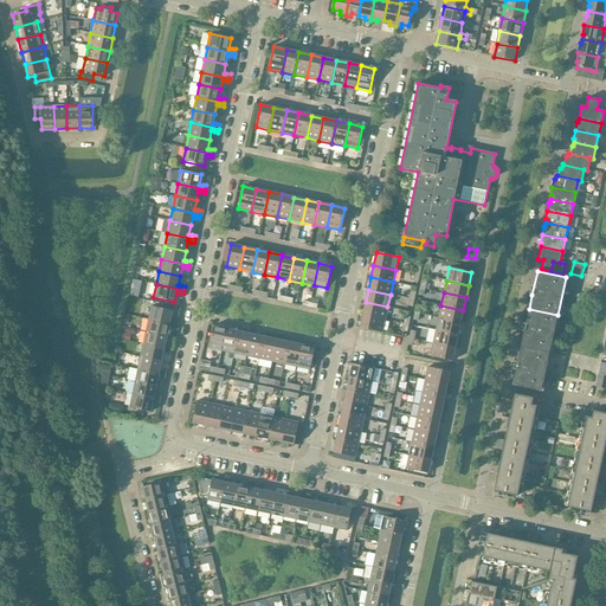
[(387,307),(366,302),(362,315),(385,320),(387,307)]
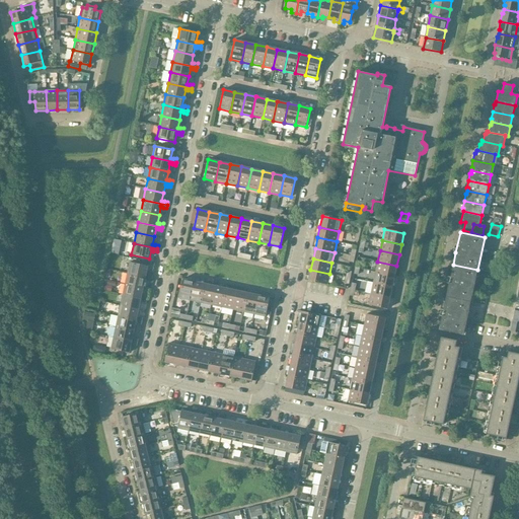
[(396,266),(377,262),(375,272),(394,277),(396,266)]
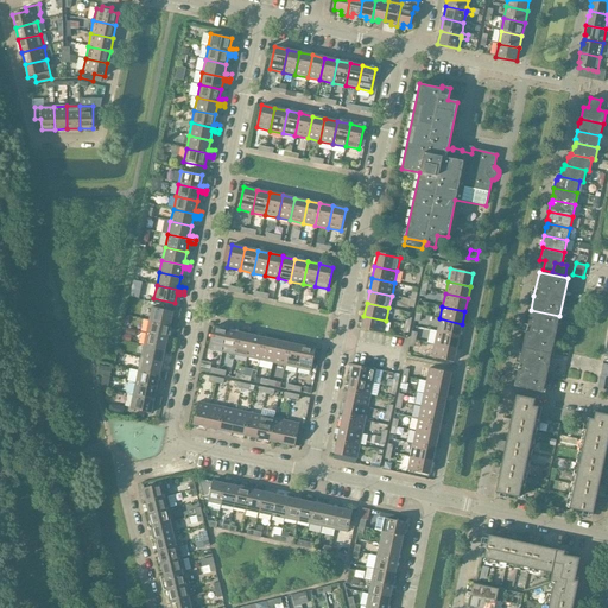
[(173,311),(152,308),(149,321),(177,327),(178,322),(173,322),(173,323),(171,322),(173,311)]
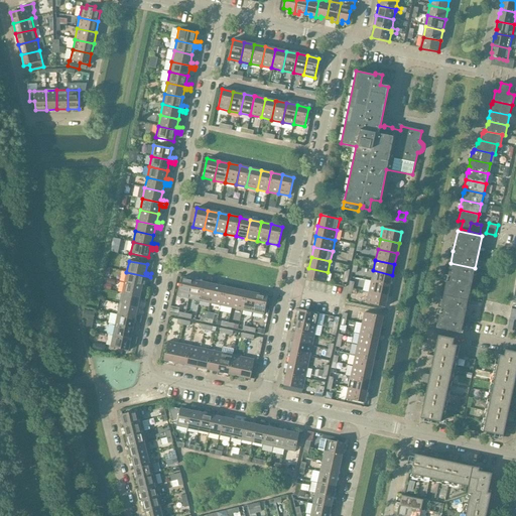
[(450,263),(443,295),(468,300),(475,268),(450,263)]
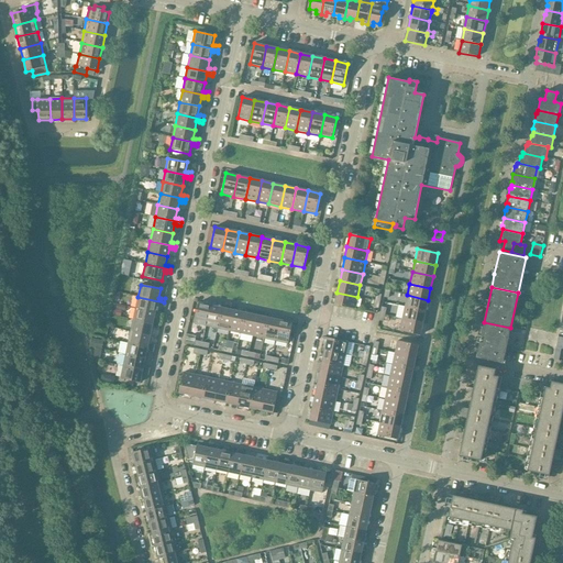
[(357,297),(337,293),(334,305),(355,309),(357,297)]
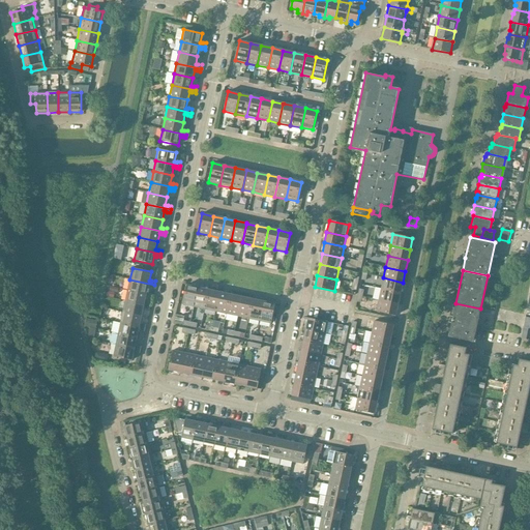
[(403,283),(383,277),(381,289),(401,293),(403,283)]
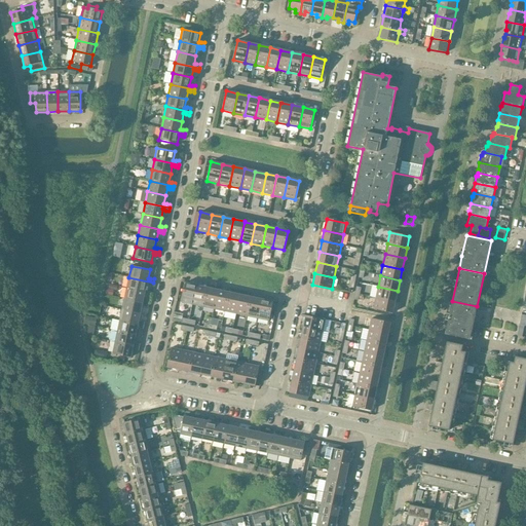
[(153,283),(128,277),(126,288),(145,292),(147,284),(149,284),(149,285),(152,286),(153,283)]
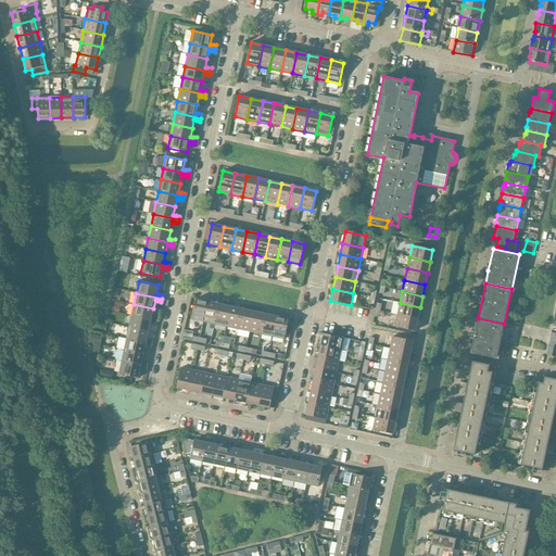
[(207,302),(196,299),(191,319),(203,323),(207,302)]
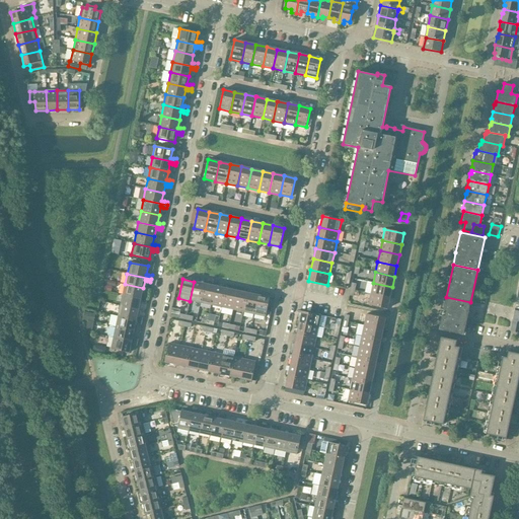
[(205,284),(194,282),(190,301),(201,303),(205,284)]
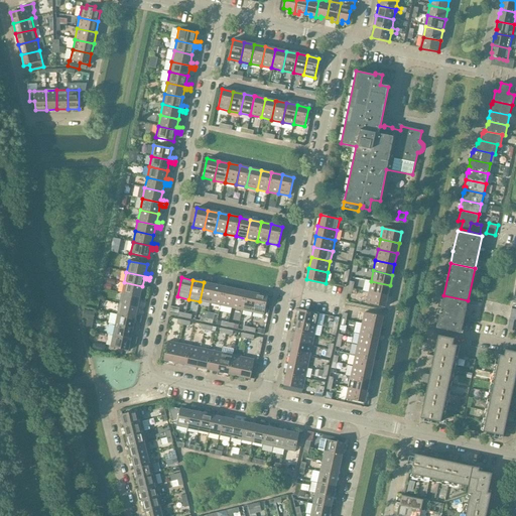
[(390,285),(371,281),(369,292),(387,296),(390,285)]
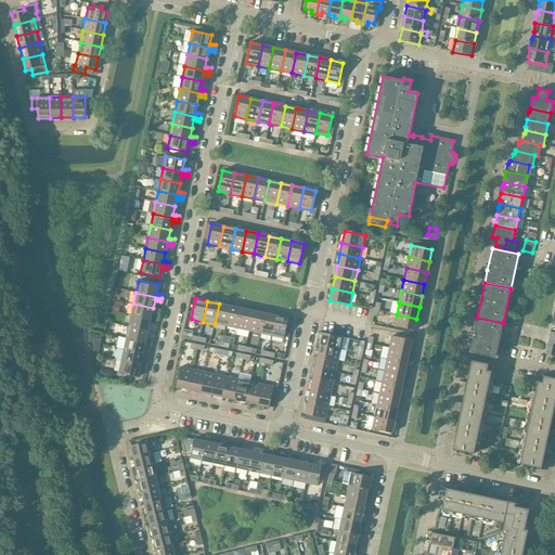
[(153,308),(133,304),(131,315),(157,321),(157,318),(154,317),(153,318),(151,317),(153,308)]
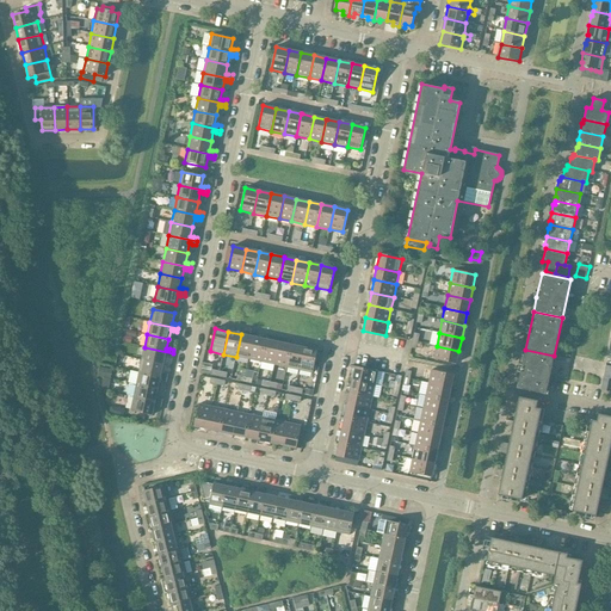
[(253,337),(241,334),(236,357),(248,359),(253,337)]
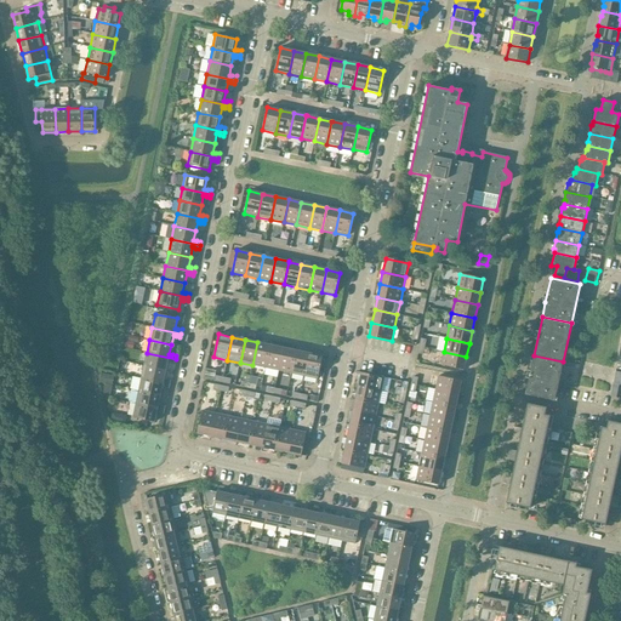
[(271,346),(257,342),(252,365),(266,368),(271,346)]
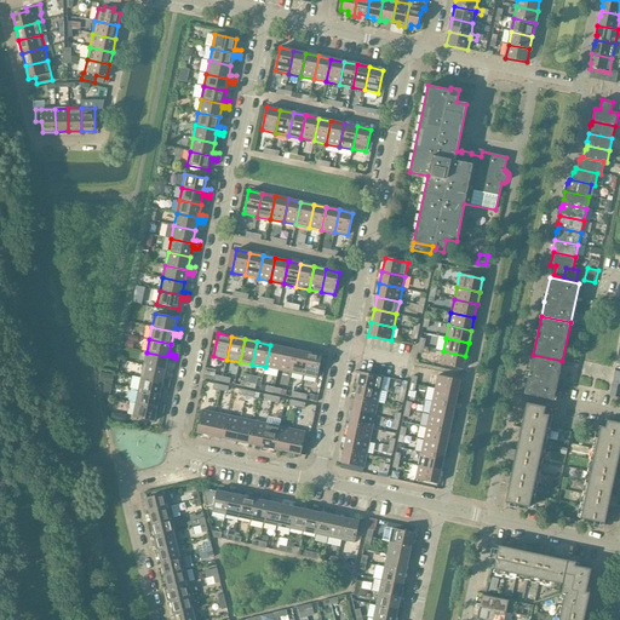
[(277,371),(282,348),(270,345),(265,367),(277,371)]
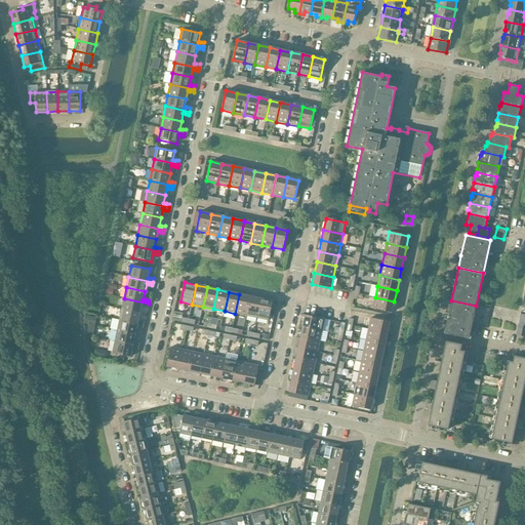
[(246,316),(250,296),(239,294),(235,314),(246,316)]
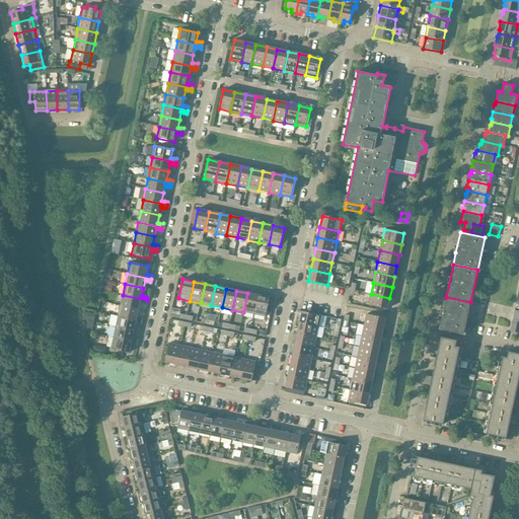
[(254,314),(258,295),(247,293),(243,312),(254,314)]
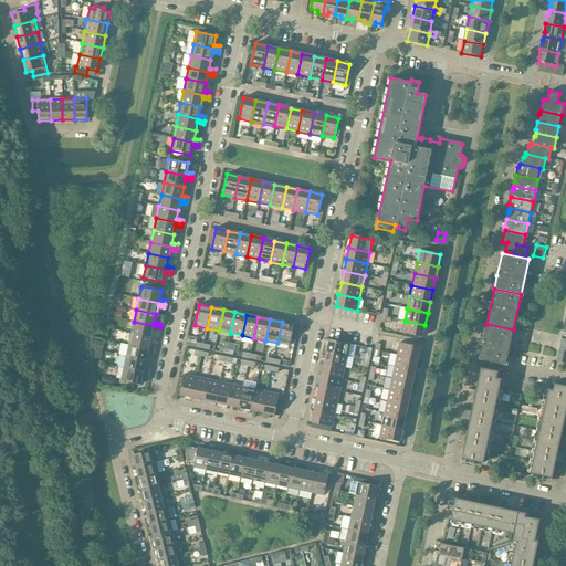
[(425,325),(405,321),(401,333),(422,337),(425,325)]
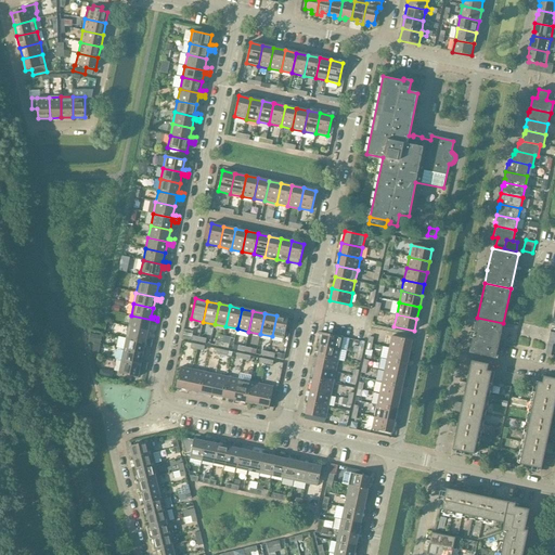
[(157,321),(131,315),(129,326),(147,331),(150,322),(152,322),(153,324),(156,324),(157,321)]
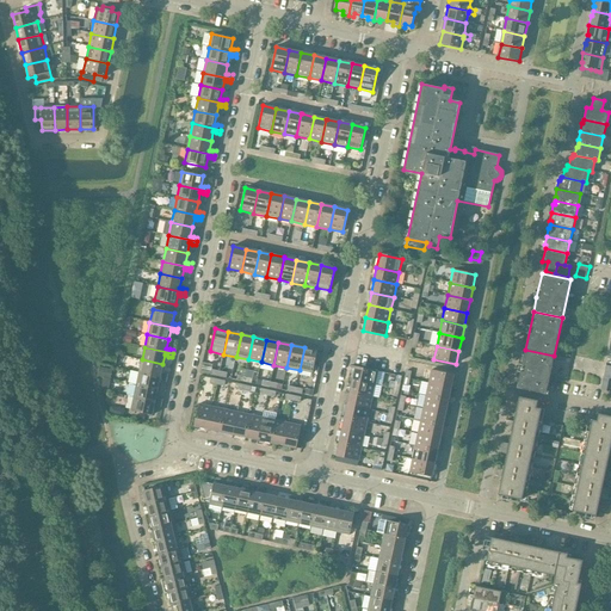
[(313,368),(315,357),(318,351),(304,347),(300,370),(313,372),(313,368)]
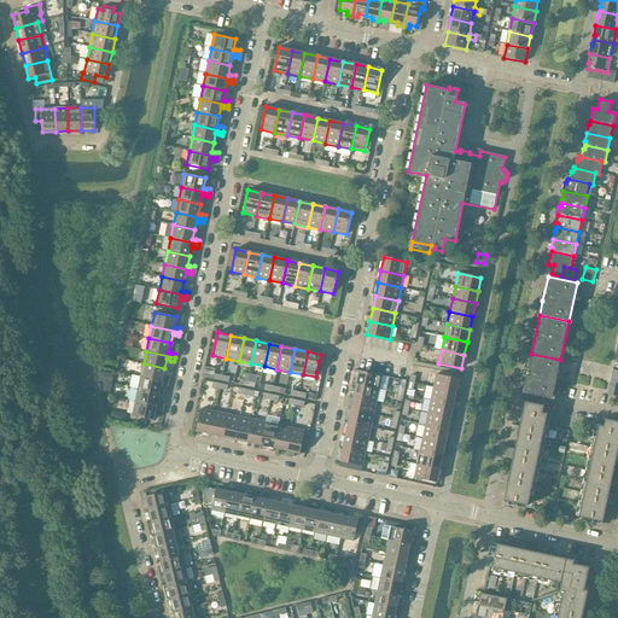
[(531,354),(528,369),(523,392),(552,400),(560,360),(531,354)]
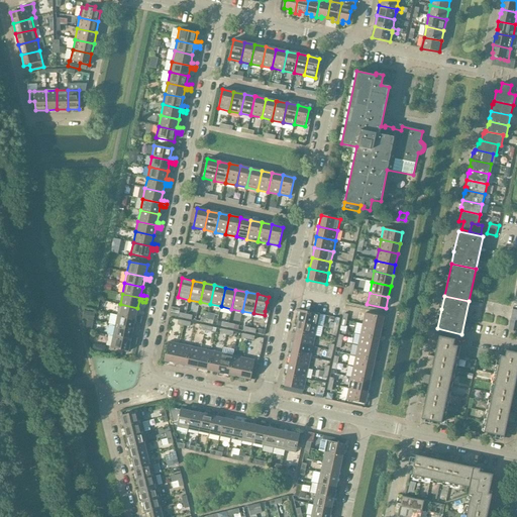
[(137,308),(120,304),(117,315),(141,320),(142,317),(138,316),(138,317),(136,316),(137,308)]
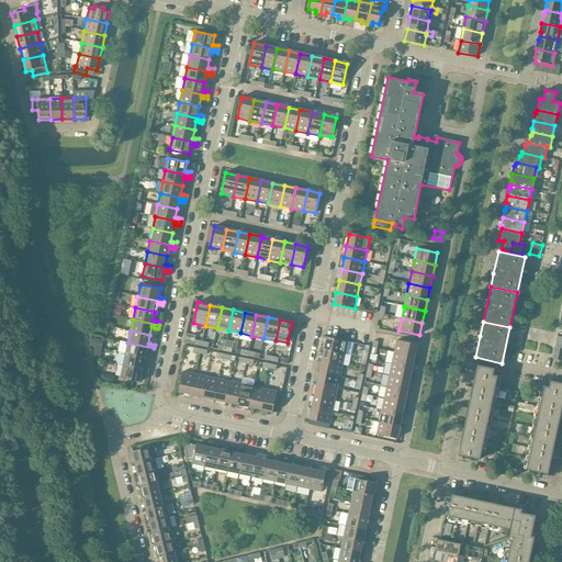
[(327,337),(324,349),(345,353),(347,341),(327,337)]
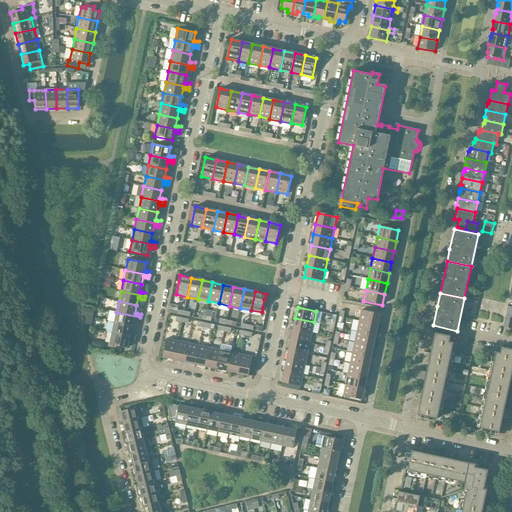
[(361,310),(359,321),(378,325),(380,314),(361,310)]
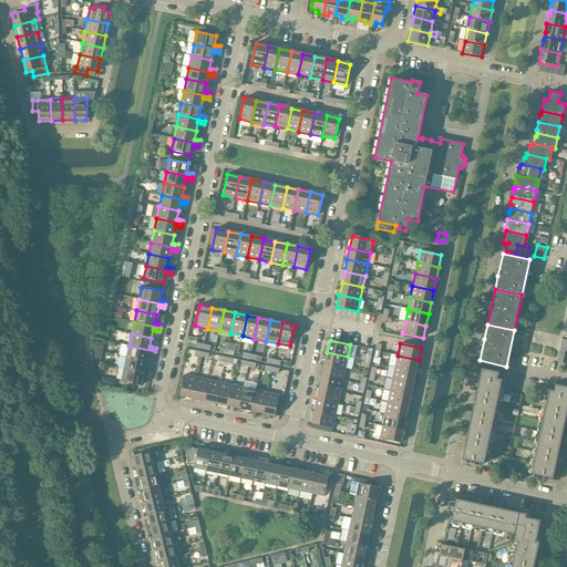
[(155,351),(129,346),(126,358),(146,361),(148,352),(151,353),(151,354),(154,354),(155,351)]
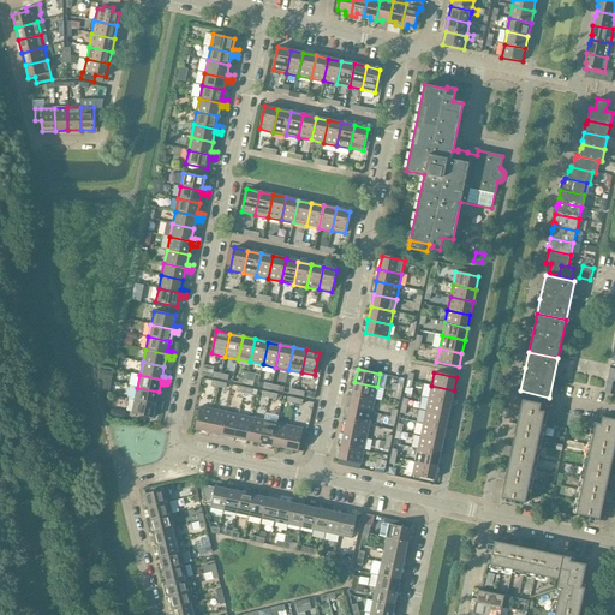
[(117,390),(118,383),(103,381),(102,387),(101,393),(109,394),(111,389),(117,390)]
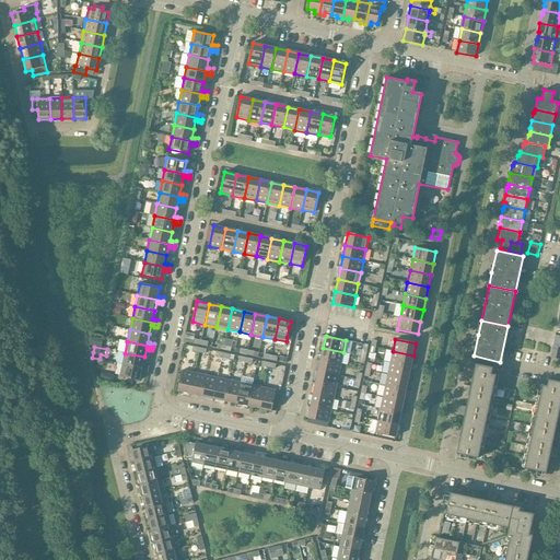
[(343,352),(323,348),(321,360),(341,364),(343,352)]
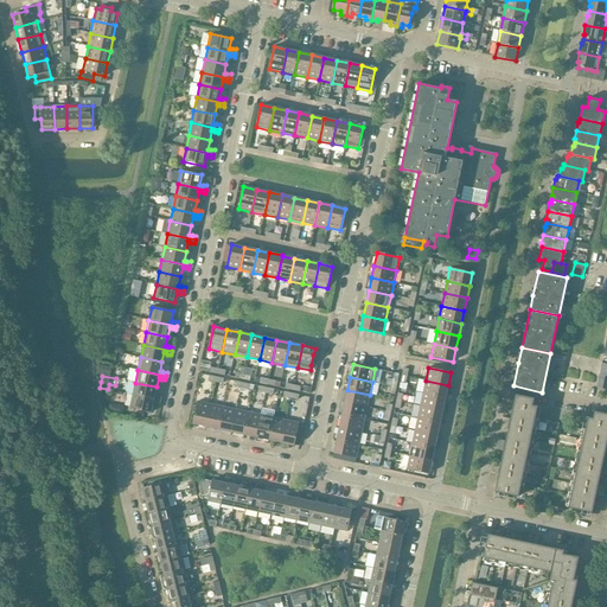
[(448,385),(426,381),(423,394),(445,398),(448,385)]
